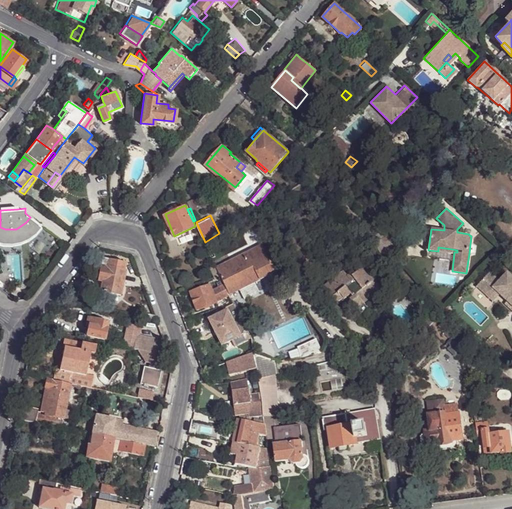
[(39,224),(30,217),(26,222),(16,229),(5,229),(0,227),(0,239),(3,240),(11,241),(19,239),(27,236),(33,231),(39,224)]
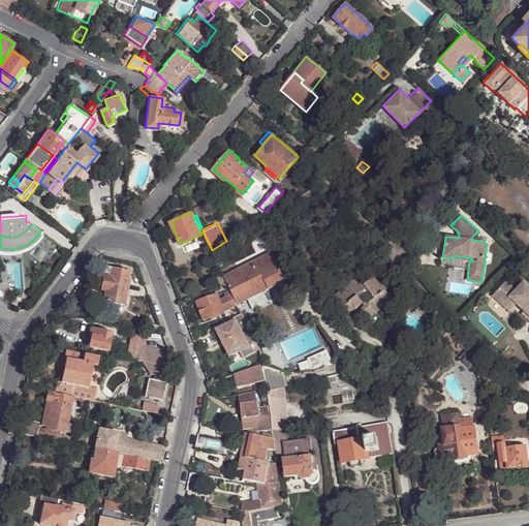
[(223,274),(228,283),(232,291),(237,302),(270,286),(268,283),(284,275),(273,250),(244,264),(246,267),(235,272),(232,269),(223,274)]
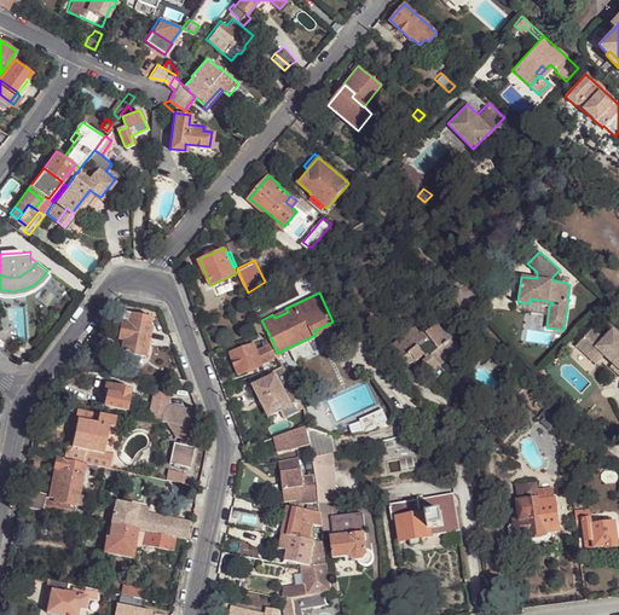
[(285,308),(272,314),(275,318),(288,312),(285,308)]
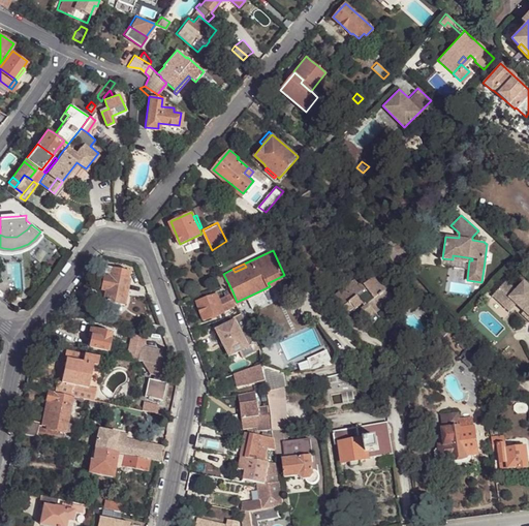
[(105,265),(103,272),(127,277),(129,270),(105,265)]
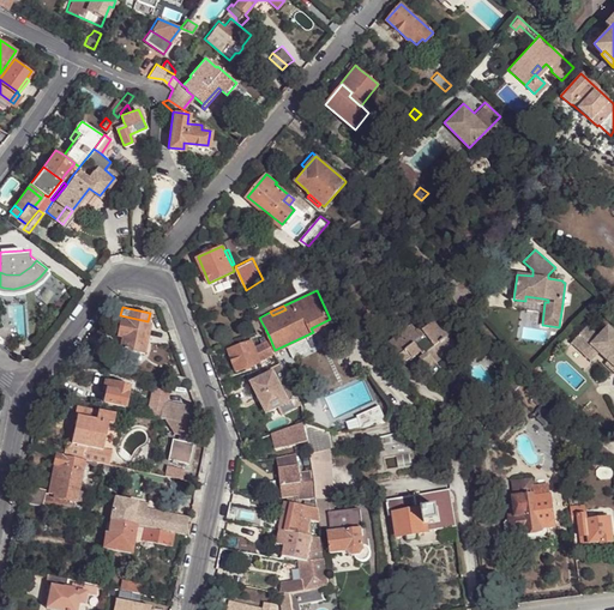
[(254,315),(260,331),(265,328),(259,318),(258,314),(254,315)]
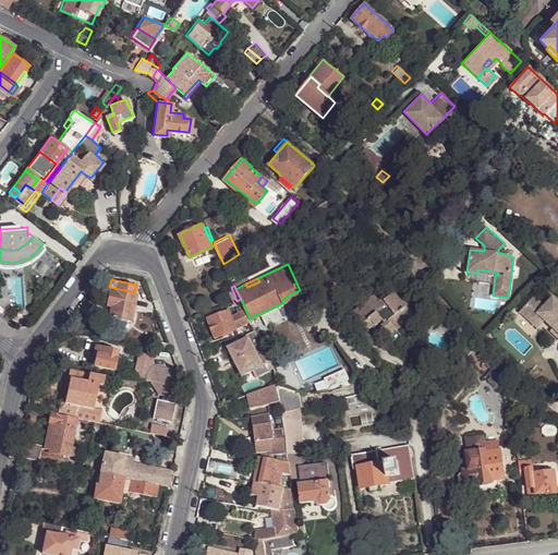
[(384,304),(381,301),(374,292),(353,309),(368,328),(380,320),(384,317),(386,322),(383,324),(395,338),(401,333),(397,328),(416,313),(409,302),(413,299),(402,286),(385,299),(386,301),(386,302),(384,304)]
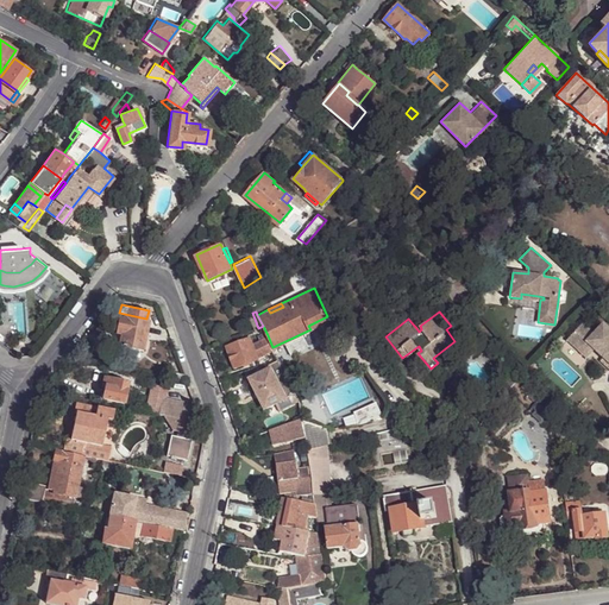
[(121,327),(121,332),(119,344),(143,348),(149,319),(146,319),(119,313),(117,326),(121,327)]
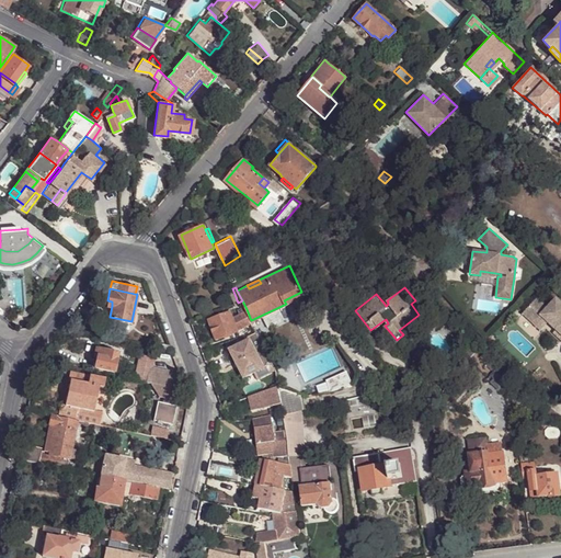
[(304,295),(301,292),(284,300),(286,304),(304,295)]
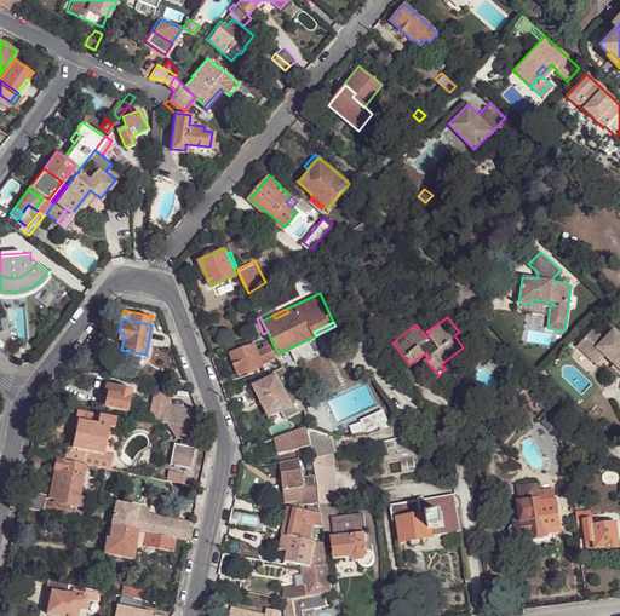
[(575,346),(591,361),(600,352),(613,364),(619,357),(619,334),(613,328),(603,338),(592,328),(575,346)]
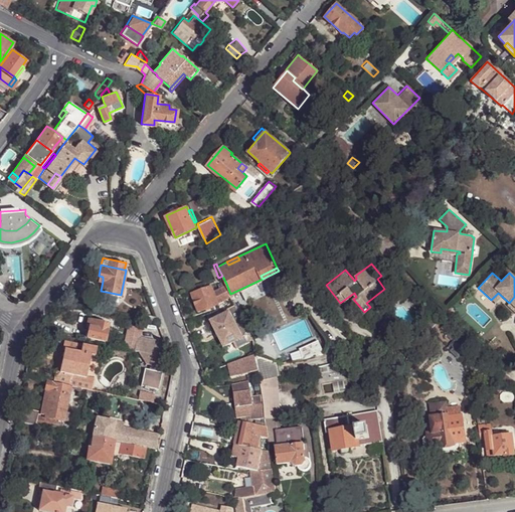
[(210,284),(191,291),(198,309),(217,301),(210,284)]
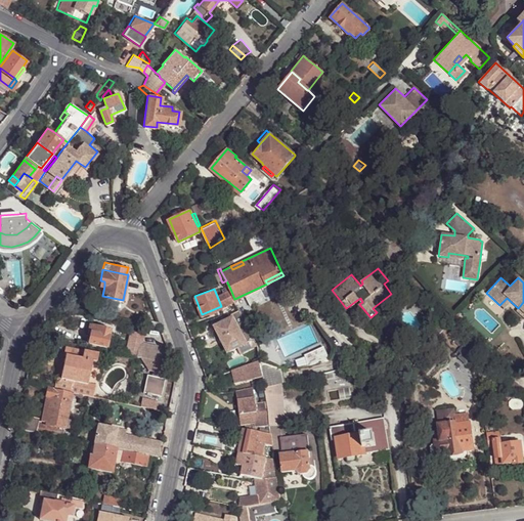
[(230,289),(217,294),(221,306),(235,301),(234,299),(230,289)]
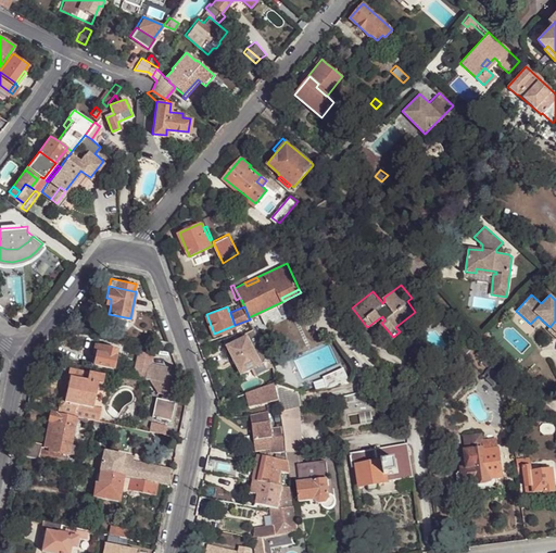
[(538,316),(530,324),(534,327),(540,322),(555,337),(555,321),(550,327),(538,316)]
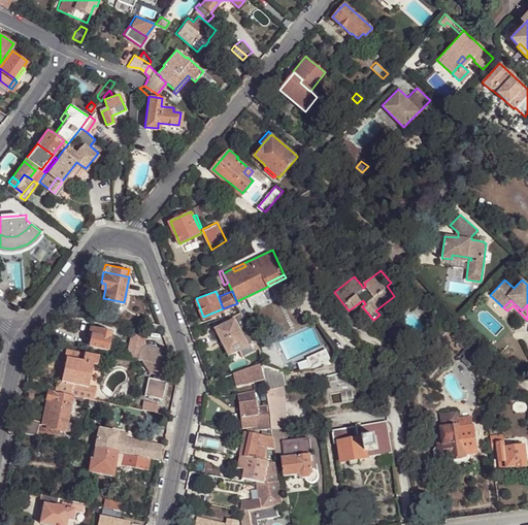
[(234,319),(218,327),(231,353),(256,339),(241,310),(232,316),(234,319)]
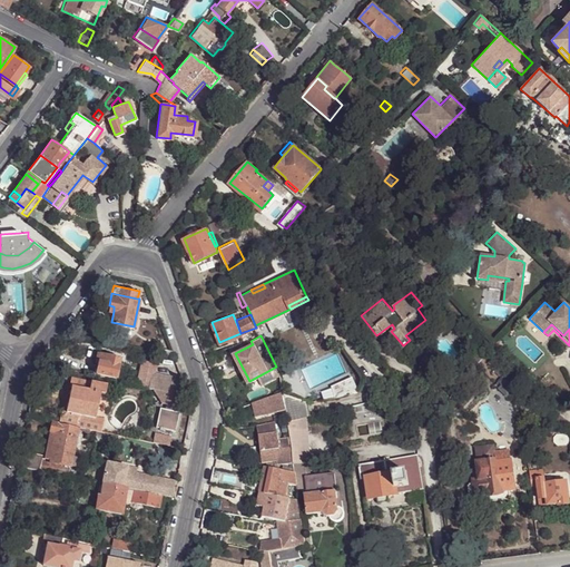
[(477,342),(471,338),(465,342),(472,351),(477,342)]
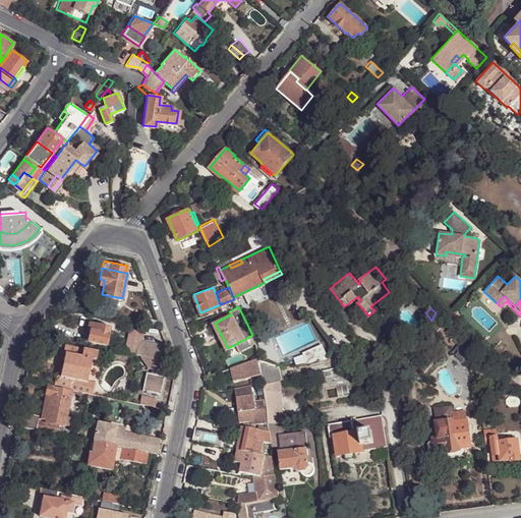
[(92,329),(90,340),(107,343),(110,326),(93,322),(92,329)]
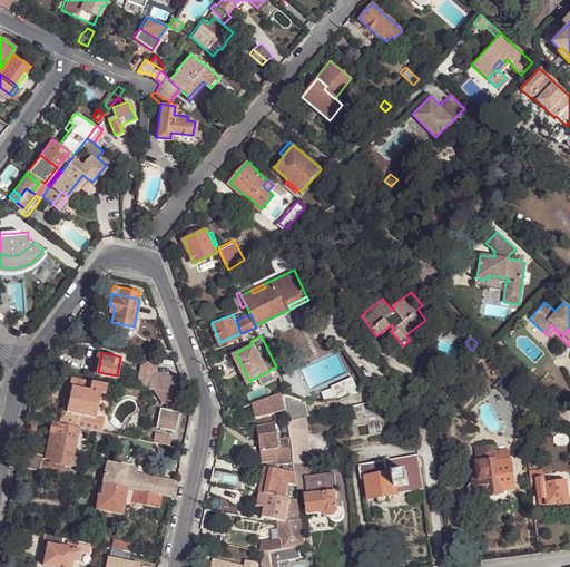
[(153,387),(177,392),(170,373),(151,369),(148,385),(153,387)]
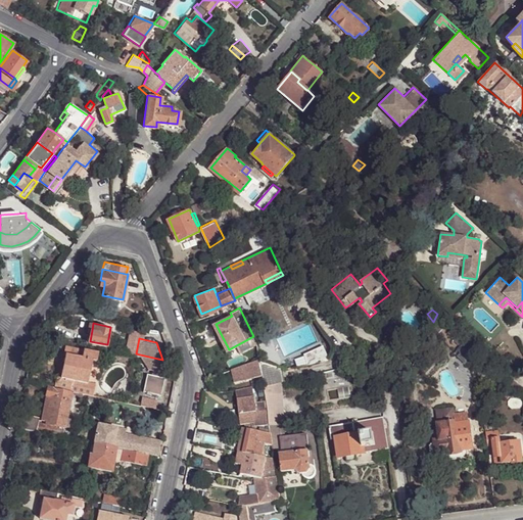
[(459,347),(453,341),(445,348),(452,355),(459,347)]
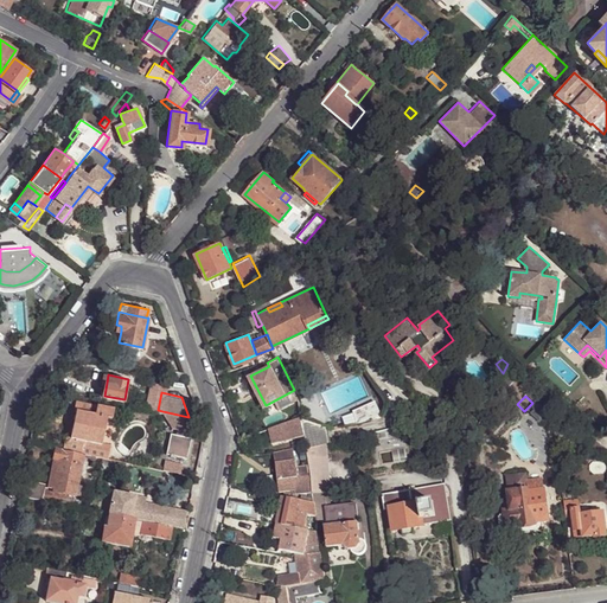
[(64,441),(63,448),(83,453),(98,455),(101,440),(107,416),(110,416),(113,406),(76,398),(75,408),(76,409),(71,435),(65,434),(64,441)]
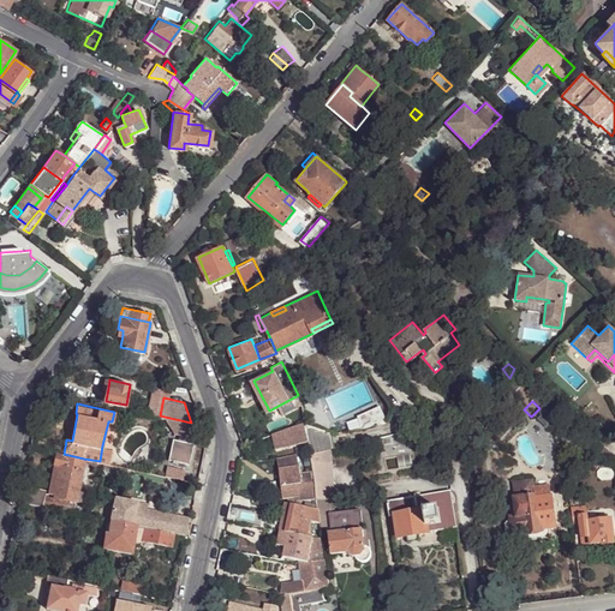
[(363,421),(386,412),(382,407),(360,418),(363,421)]
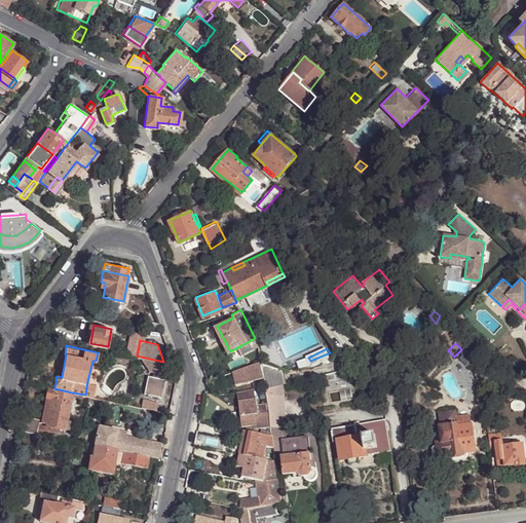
[(252,356),(253,363),(261,361),(260,352),(254,355),(252,356)]
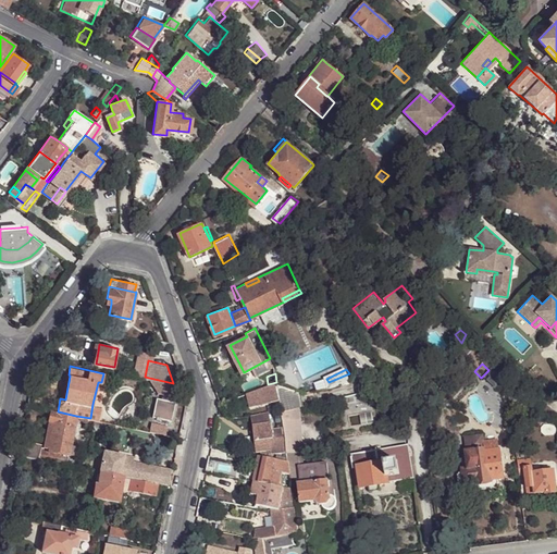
[(351,381),(349,373),(329,382),(330,386),(351,381)]
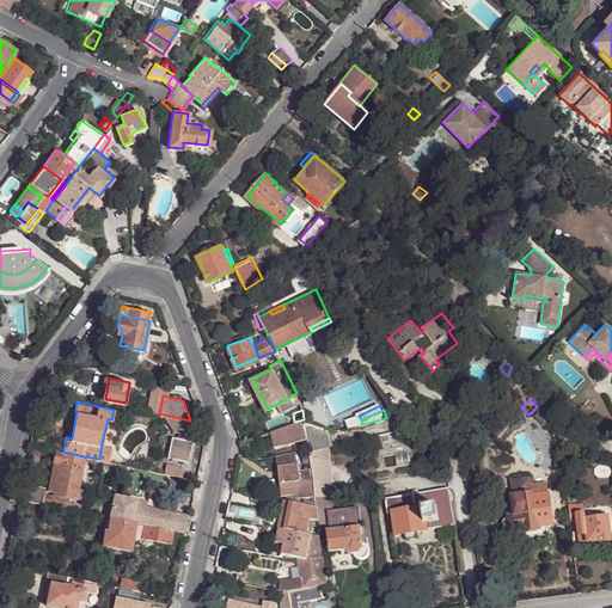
[(190,433),(193,421),(190,421),(164,415),(172,429),(177,430),(176,436),(171,436),(167,456),(188,460),(193,440),(187,438),(188,433),(190,433)]
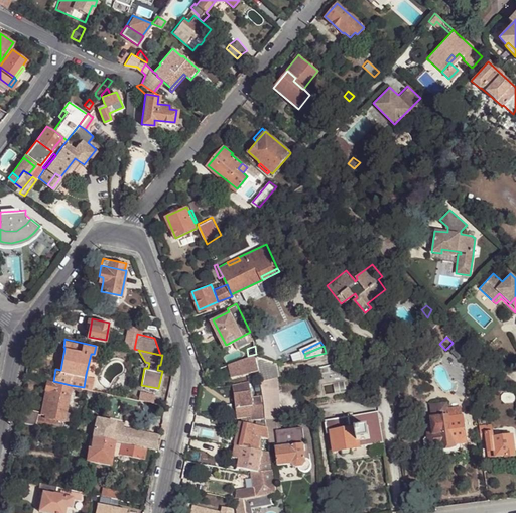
[(248,356),(234,361),(237,369),(243,367),(244,367),(243,365),(253,361),(253,360),(256,359),(256,355),(256,354),(248,356)]
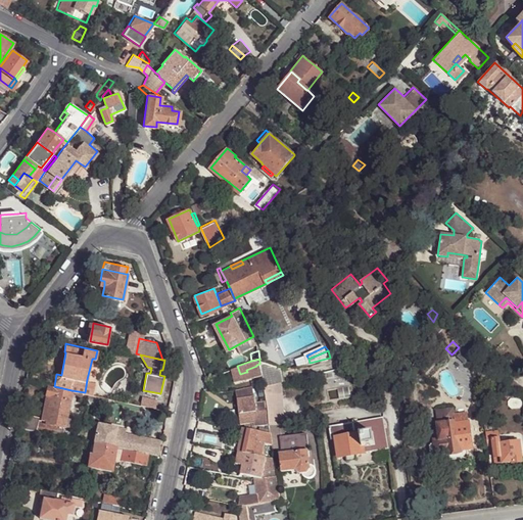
[(283,367),(259,360),(259,364),(262,373),(262,377),(263,378),(264,385),(282,381),(284,380),(283,367)]
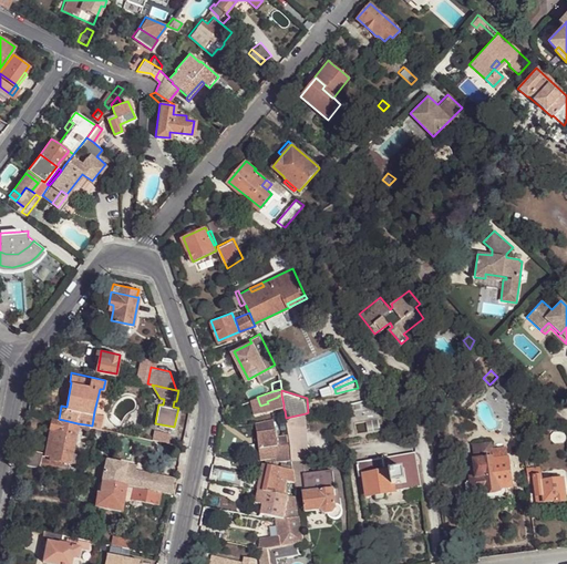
[(284,404),(281,395),(278,396),(278,397),(267,401),(268,403),(267,403),(268,408),(284,404)]
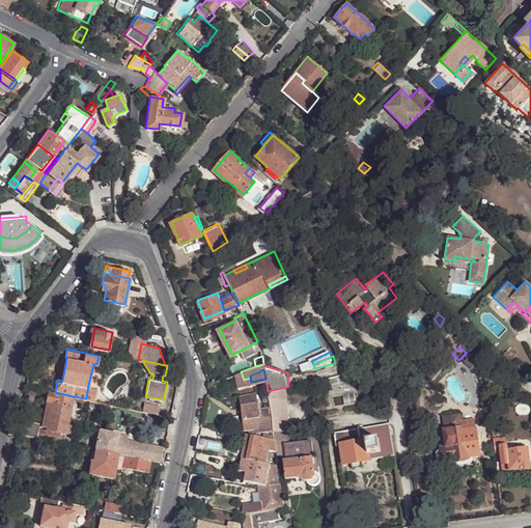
[(88,385),(86,398),(88,399),(100,401),(102,388),(88,385)]
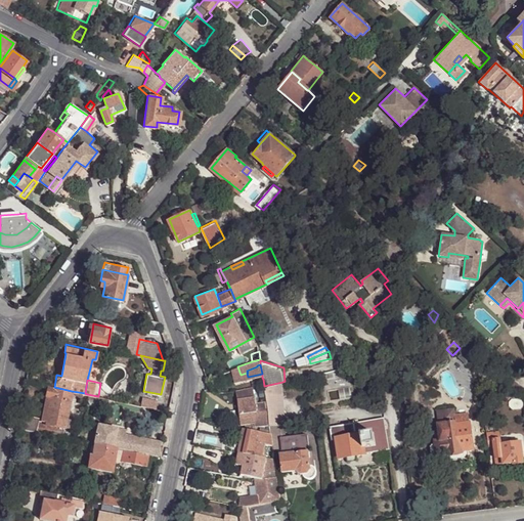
[(282,383),(264,388),(264,390),(265,393),(282,392),(282,383)]
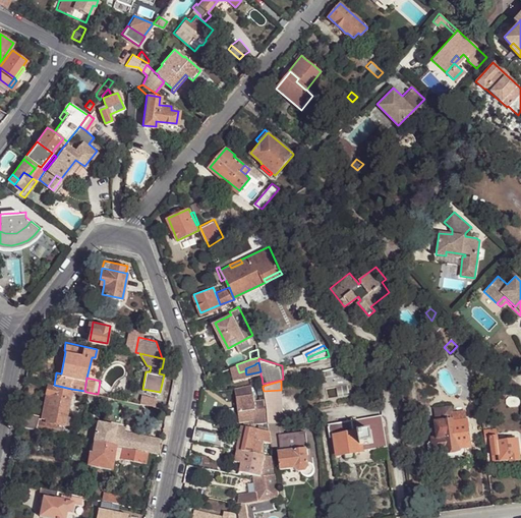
[(48,384),(47,383),(42,413),(23,410),(20,423),(36,427),(44,429),(49,430),(62,434),(64,424),(64,422),(66,415),(71,389),(54,385),(48,384)]
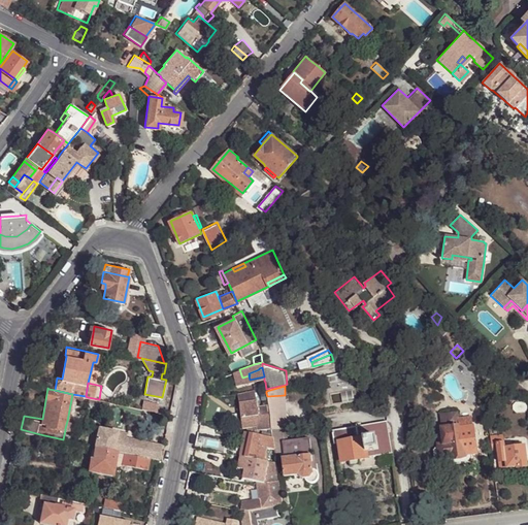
[(271,427),(272,427),(286,426),(285,395),(267,396),(268,404),(269,413),(271,427)]
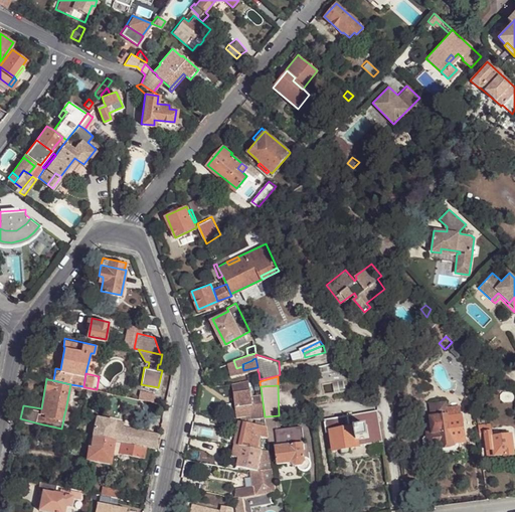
[(104,402),(106,391),(97,389),(86,387),(83,397),(104,402)]
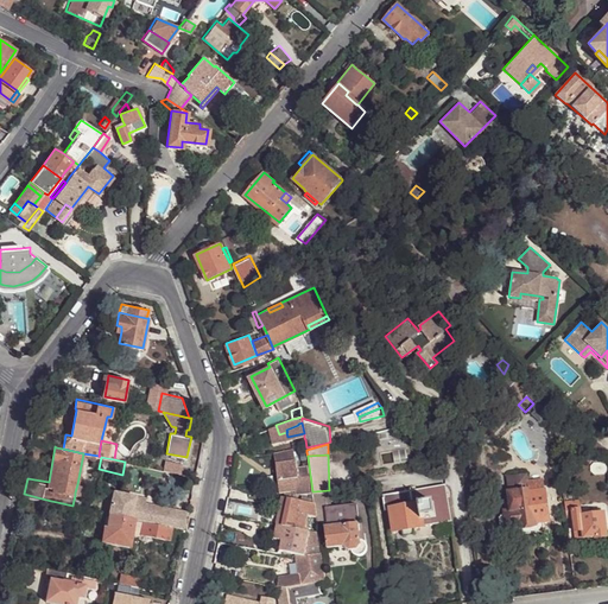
[(296,466),(297,465),(296,457),(279,459),(282,477),(287,477),(297,476),(296,468),(296,466)]
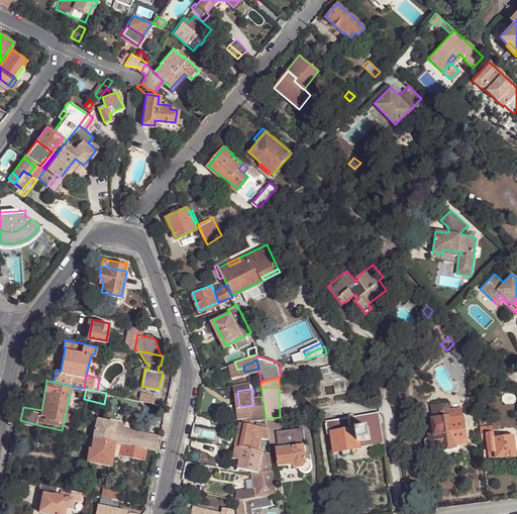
[(137,400),(152,403),(154,394),(139,391),(137,400)]
